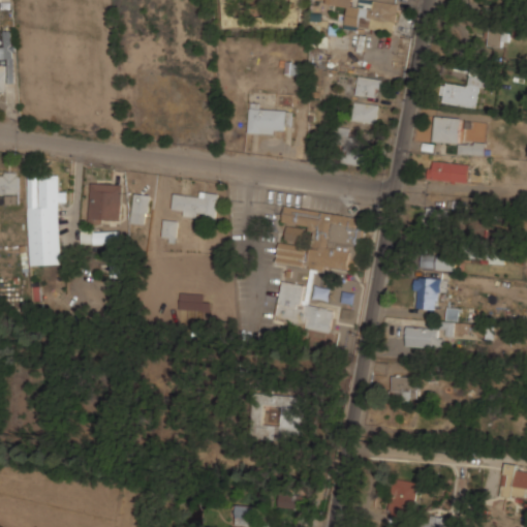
[(345,8),(342,28),(370,32),(371,23),(393,26),(396,5),(375,2),(375,0),(313,0),(313,3),(345,8)]
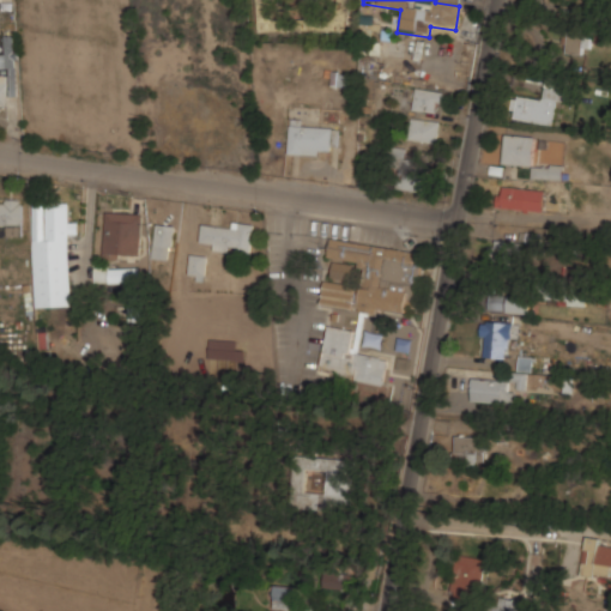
[(561,55),(587,55),(587,34),(561,34),(561,55)]
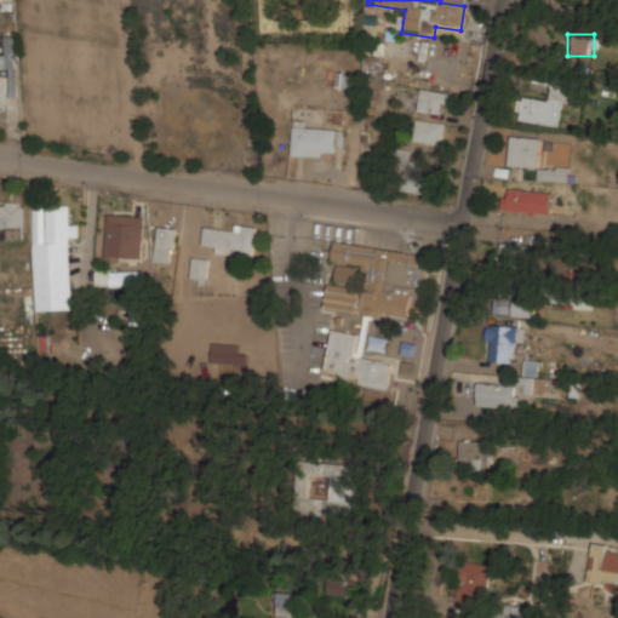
[(0,72),(3,72),(3,99),(15,101),(15,39),(0,38),(0,72)]
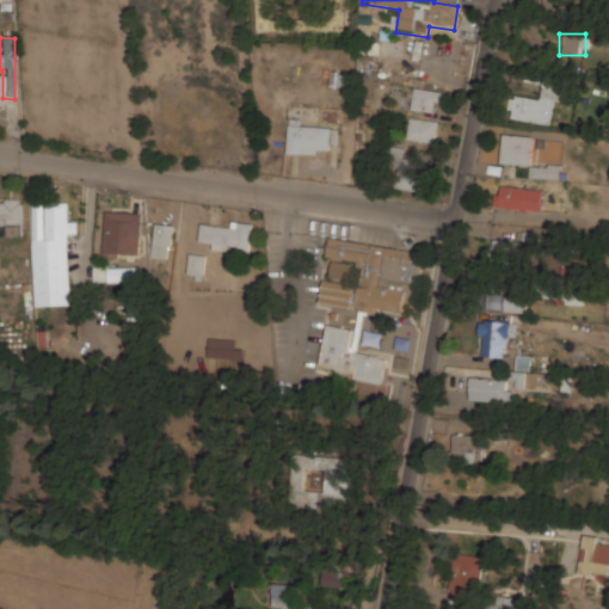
[(349,90),(350,75),(327,74),(327,88),(349,90)]
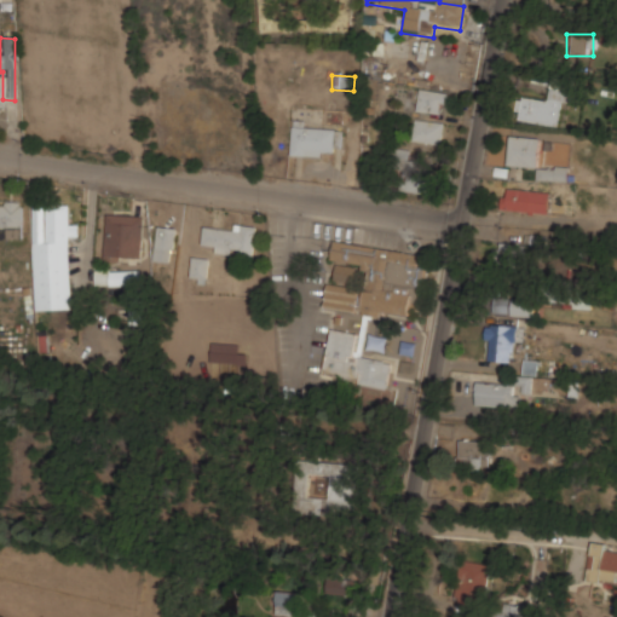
[(514,121),(557,126),(559,101),(565,102),(568,79),(548,78),(546,102),(517,98),(514,121)]
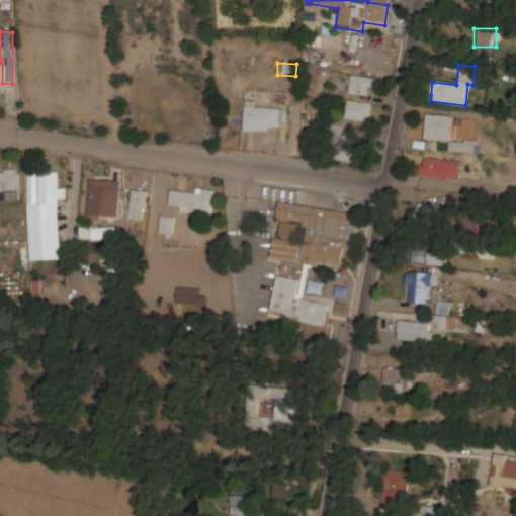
[(346,94),(370,98),(373,80),(349,76),(346,94)]
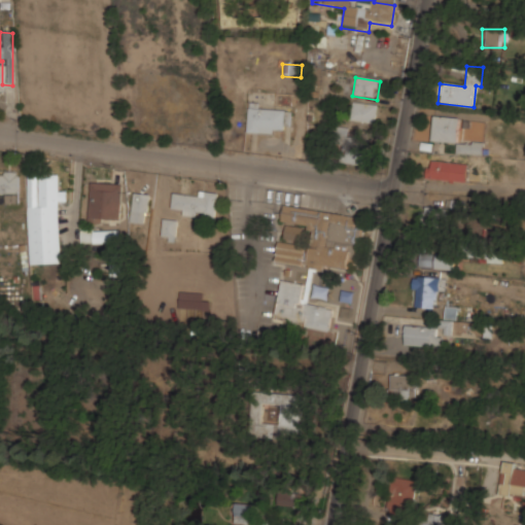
[(349,123),(374,125),(375,106),(351,104),(349,123)]
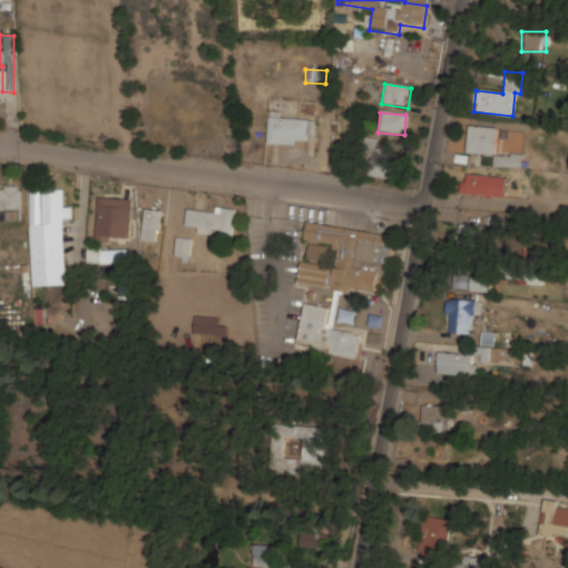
[(265,146),(295,146),(295,143),(306,143),(307,120),(266,119),(265,146)]
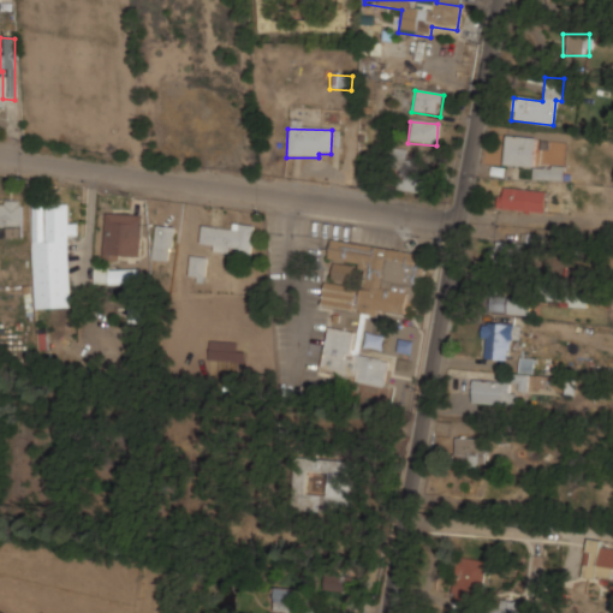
[(536,138),(504,137),(503,165),(533,167),(531,179),(564,180),(564,167),(535,166),(536,138)]
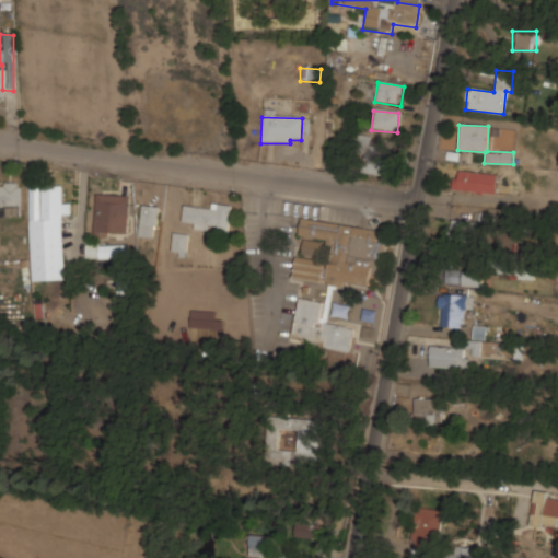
[(387,177),(390,151),(368,149),(369,137),(360,137),(357,174),(387,177)]
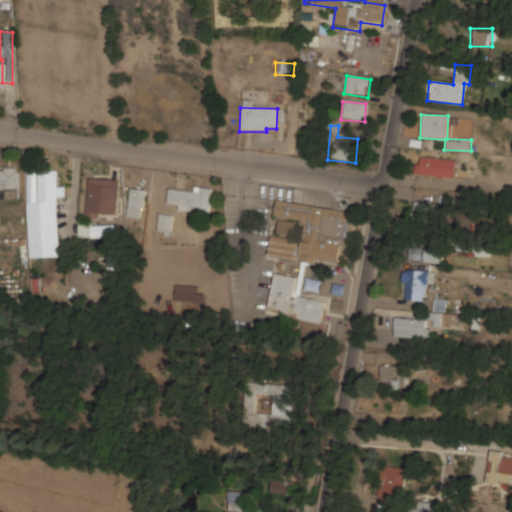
[(455,160),(415,158),(415,176),(454,178),(455,160)]
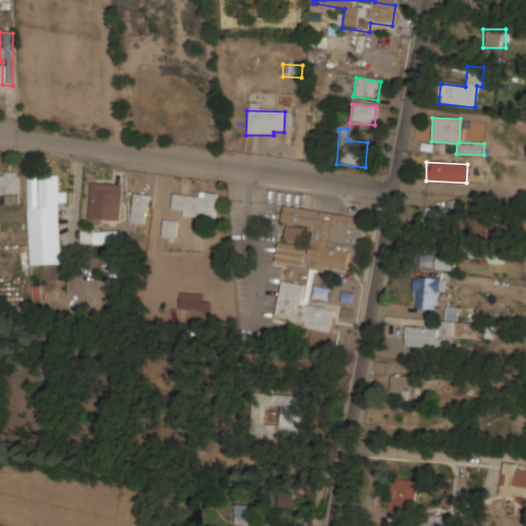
[(0,195),(18,195),(18,174),(0,174),(0,195)]
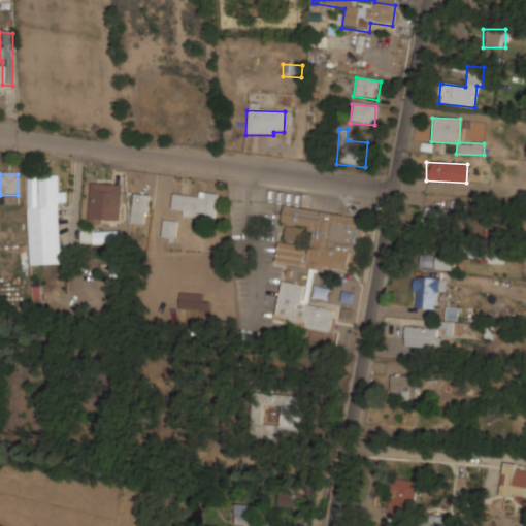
[(26,177),(29,266),(60,265),(58,203),(66,203),(65,193),(58,193),(58,176),(26,177)]
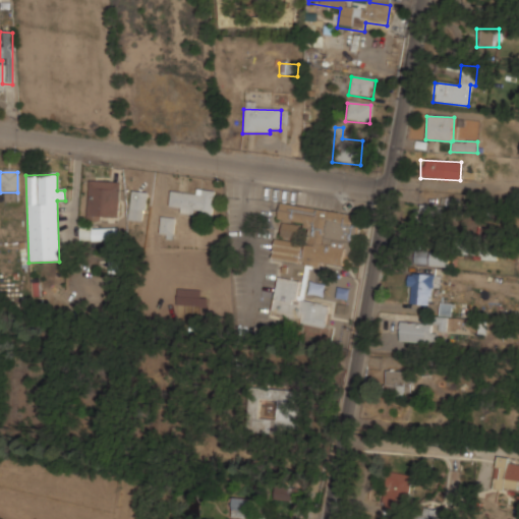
[(99,219),(118,219),(119,183),(88,182),(85,221),(99,222),(99,219)]
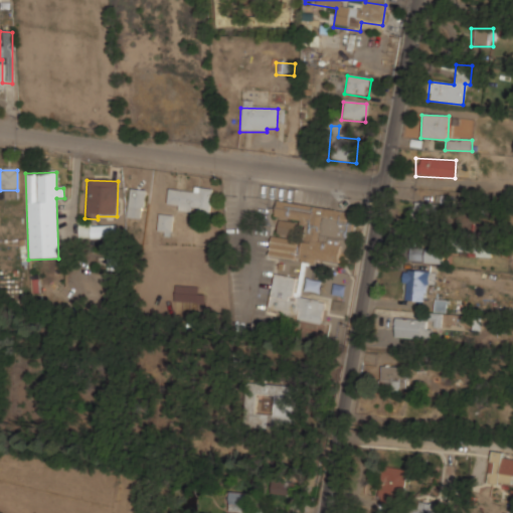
[(211,190),(194,188),(193,193),(167,190),(165,205),(177,206),(176,212),(192,214),(193,212),(208,214),(211,190)]
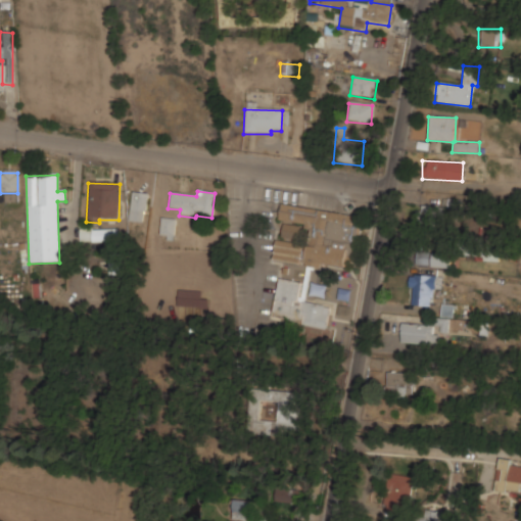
[(145,194),(131,193),(129,223),(144,224),(145,194)]
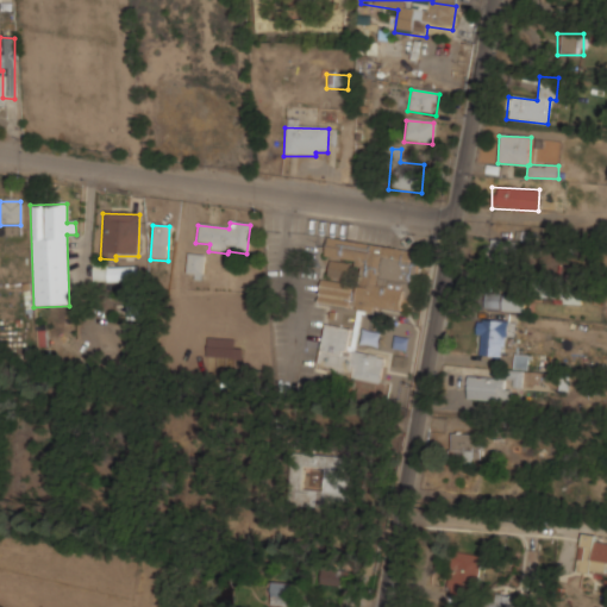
[(404,251),(326,239),(323,260),(361,264),(354,312),(371,314),(373,308),(401,313),(404,292),(385,288),(386,281),(411,285),(413,268),(401,267),(404,251)]
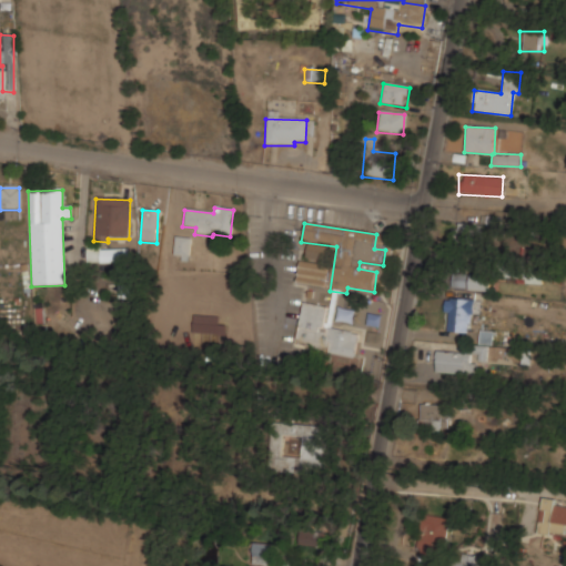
[(482,225),(451,225),(451,246),(482,246),(482,225)]
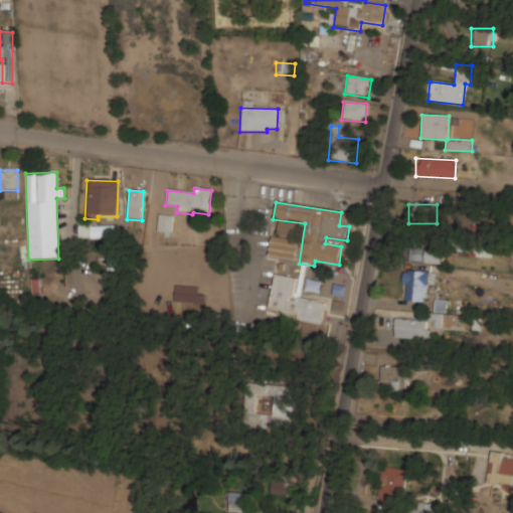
[(171,216),(157,215),(156,233),(165,233),(164,237),(170,238),(171,216)]
